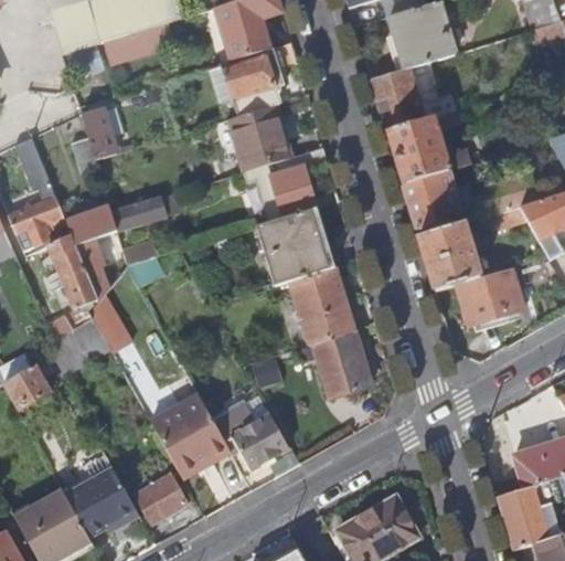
[(45,0),(62,53),(151,24),(167,20),(180,16),(174,0),(45,0)]
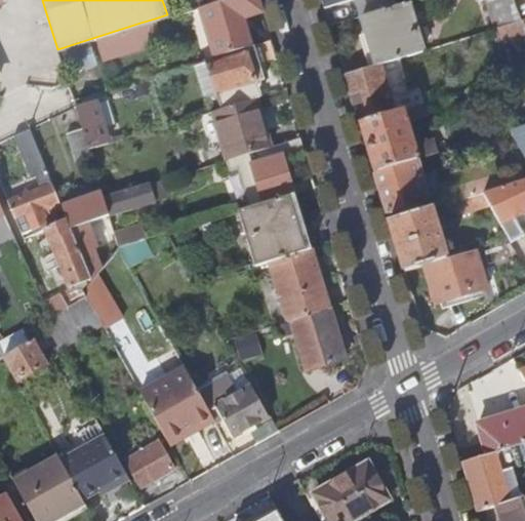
[(218,51),(249,42),(240,12),(259,7),(257,0),(213,0),(210,1),(204,4),(218,51)]
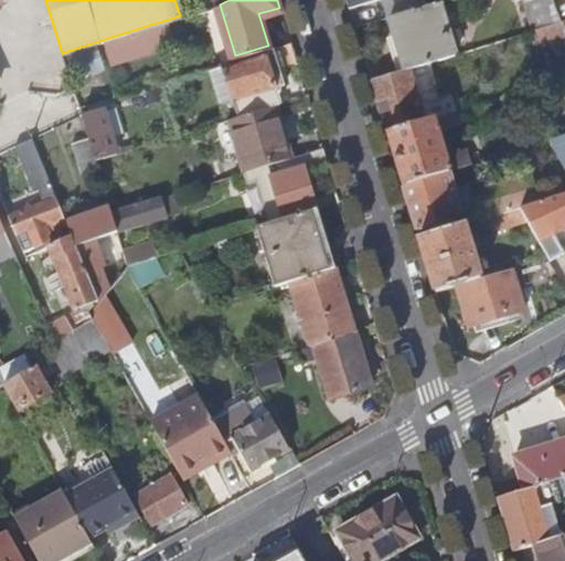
[(434,0),(391,13),(401,44),(393,48),(400,70),(411,66),(456,52),(441,0),(434,0)]
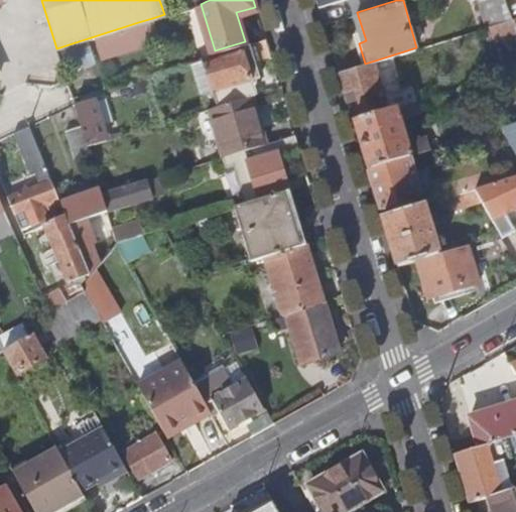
[(513,17),(507,0),(478,0),(485,26),(513,17)]
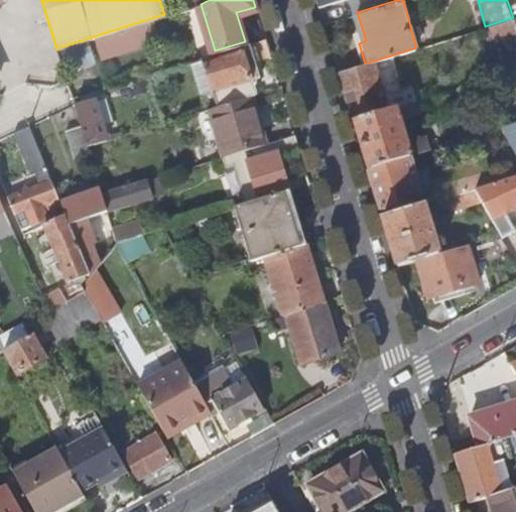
[(141,33),(156,28),(152,18),(138,22),(139,25),(141,33)]
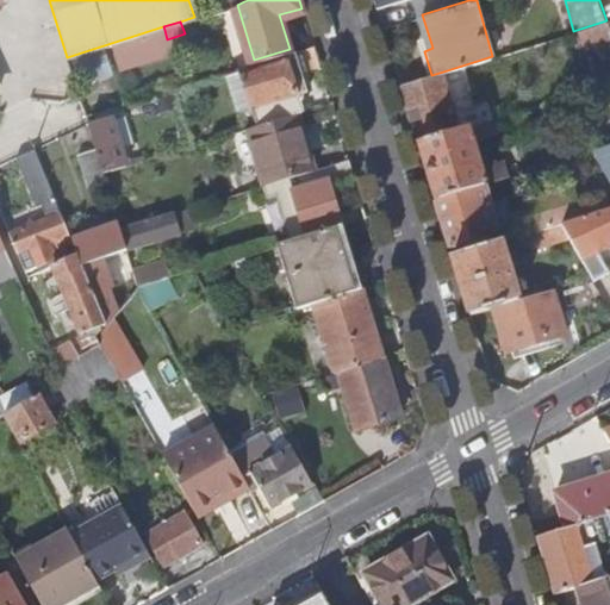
[(118,63),(169,48),(167,39),(165,30),(113,47),(118,63)]
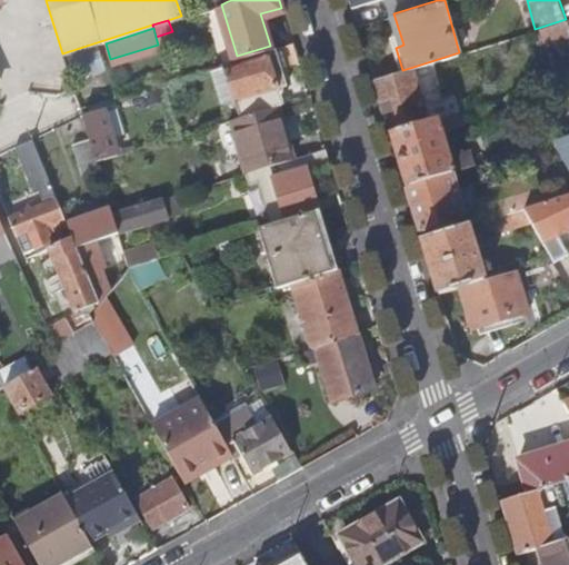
[(273,45),(265,48),(266,51),(210,68),(216,85),(228,81),(233,99),(239,115),(276,105),(281,102),(277,86),(286,82),(273,45)]
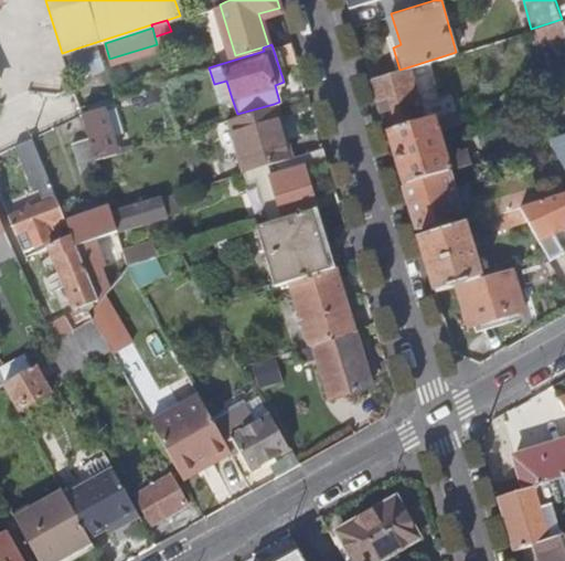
[(427,119),(411,66),(400,70),(372,78),(379,98),(390,95),(400,128),(427,119)]
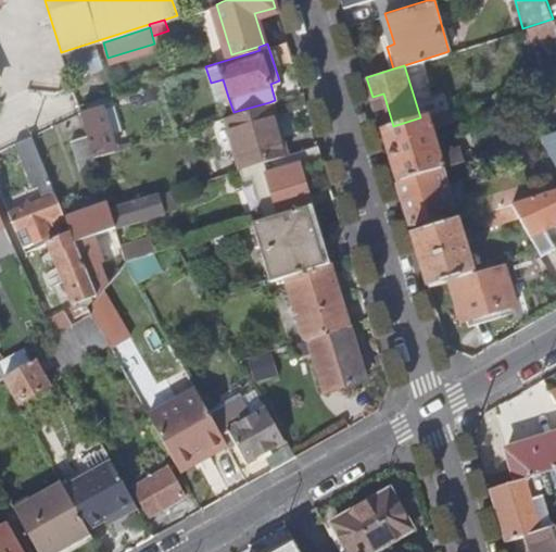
[(223,79),(211,83),(216,101),(228,97),(223,79)]
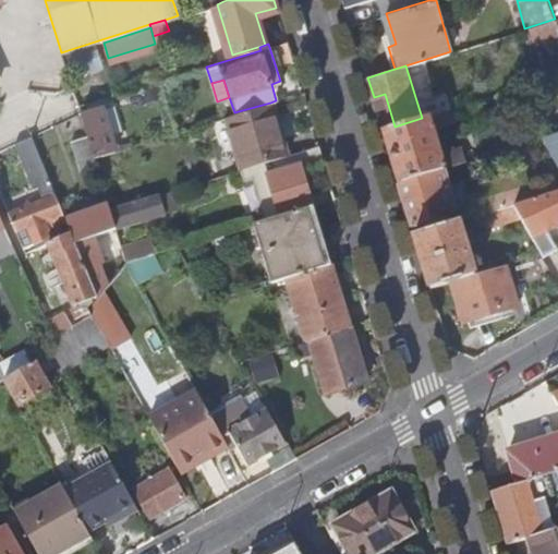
[(242,167),(280,156),(271,129),(277,127),(270,103),(234,112),(226,116),(242,167)]
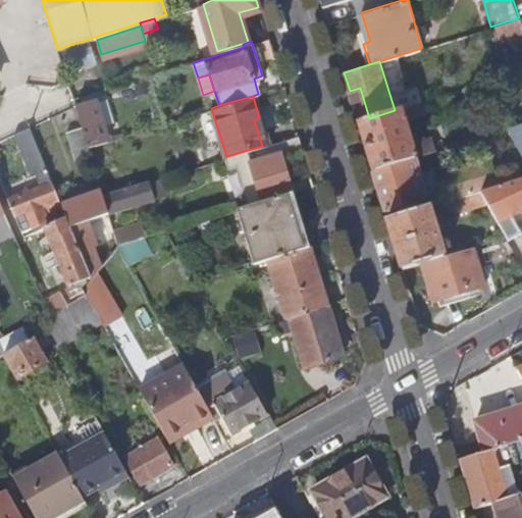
[(88,146),(107,140),(94,97),(74,103),(81,124),(88,146)]
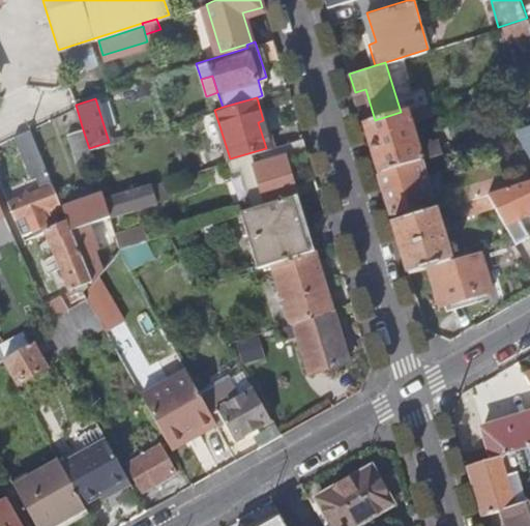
[(375,120),(364,123),(379,172),(421,158),(443,152),(439,139),(429,142),(423,137),(416,139),(411,120),(431,114),(428,104),(401,112),(375,120)]
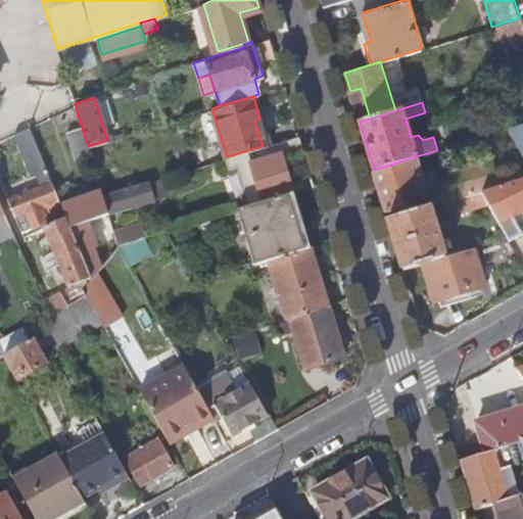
[(263,146),(268,144),(259,119),(254,121),(263,146)]
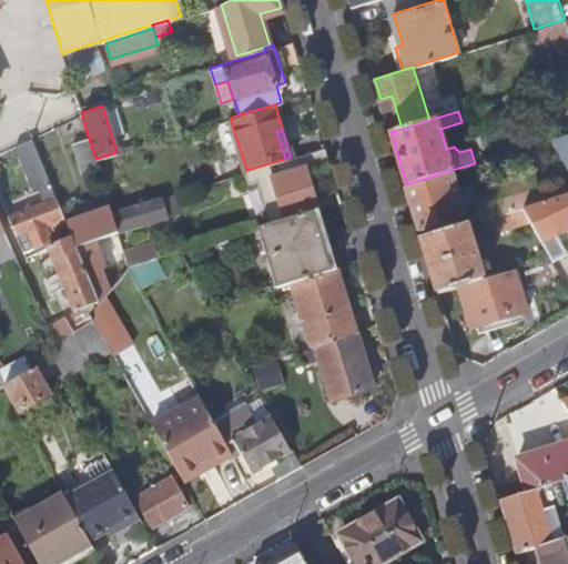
[(567,133),(553,139),(567,167),(567,133)]
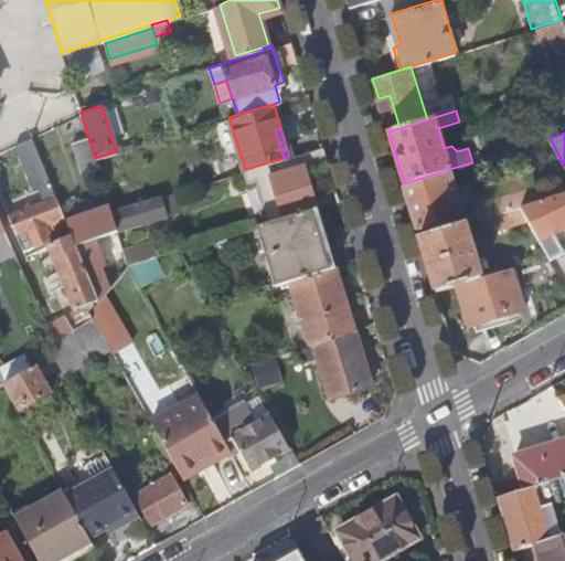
[(81,169),(97,165),(95,158),(87,135),(71,140),(72,143),(73,141),(81,169)]
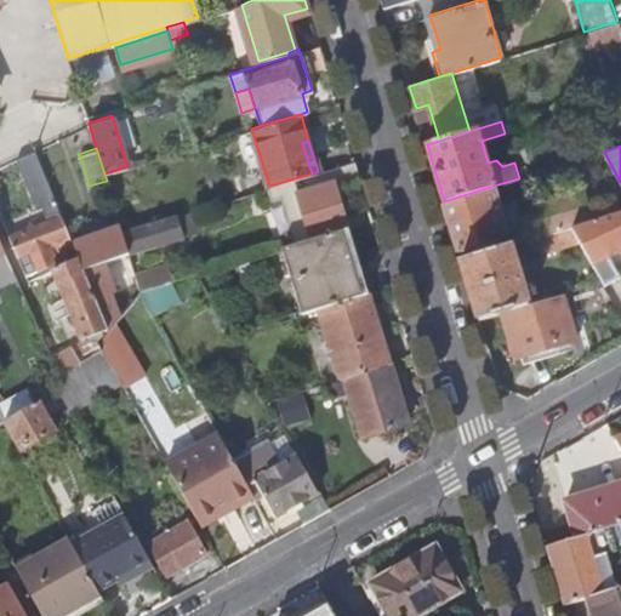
[(292,243),(348,226),(335,186),(359,177),(354,160),(318,171),(312,174),(269,186),(265,187),(269,200),(279,198),(296,193),(305,222),(288,227),(292,243)]
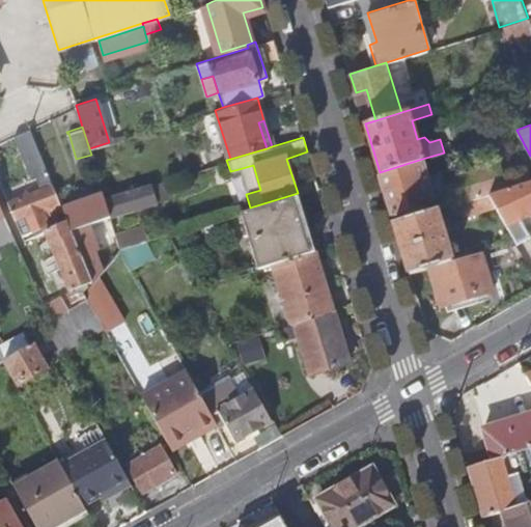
[(39,181),(51,176),(36,141),(25,146),(39,181)]
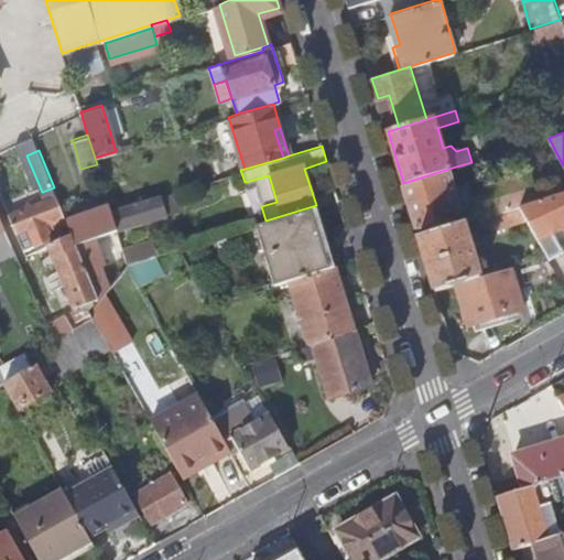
[(403,183),(418,227),(445,219),(443,212),(461,206),(448,169),(403,183)]
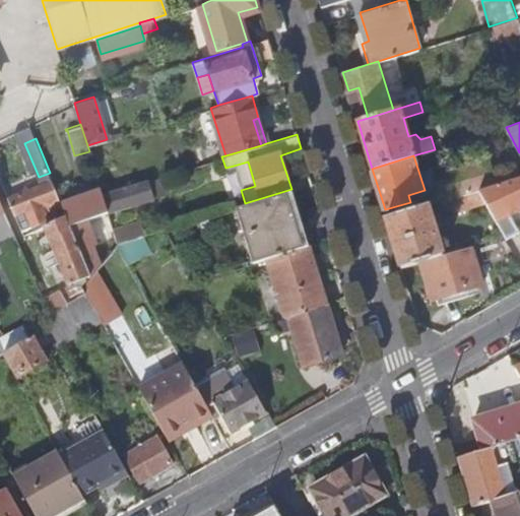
[(449,171),(457,195),(479,189),(498,183),(490,158),(449,171)]
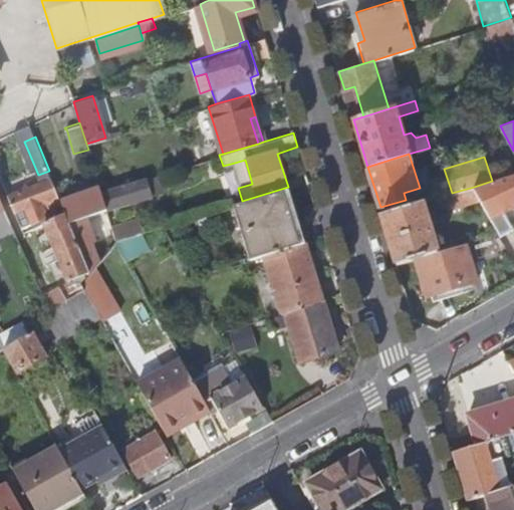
[(238,188),(252,184),(245,160),(231,164),(238,188)]
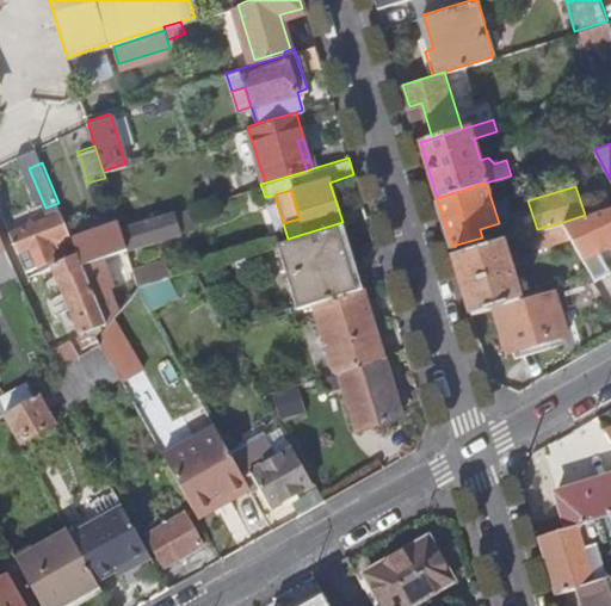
[(610,206),(585,215),(563,222),(571,236),(593,276),(594,278),(610,271),(610,267),(600,249),(610,245),(610,206)]
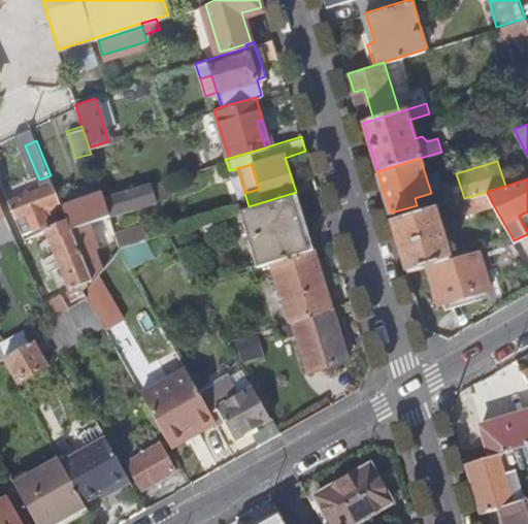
[(109,215),(154,199),(153,197),(166,193),(162,179),(103,197),(109,215)]
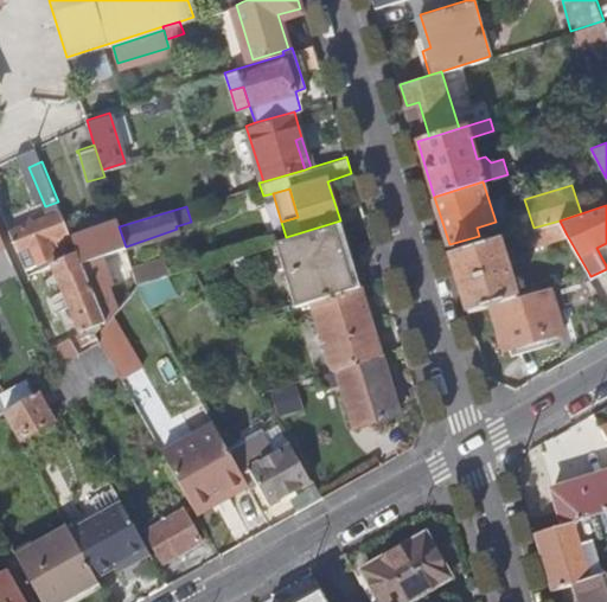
[(30,262),(53,253),(52,249),(74,238),(71,235),(61,207),(8,229),(17,248),(23,245),(30,262)]
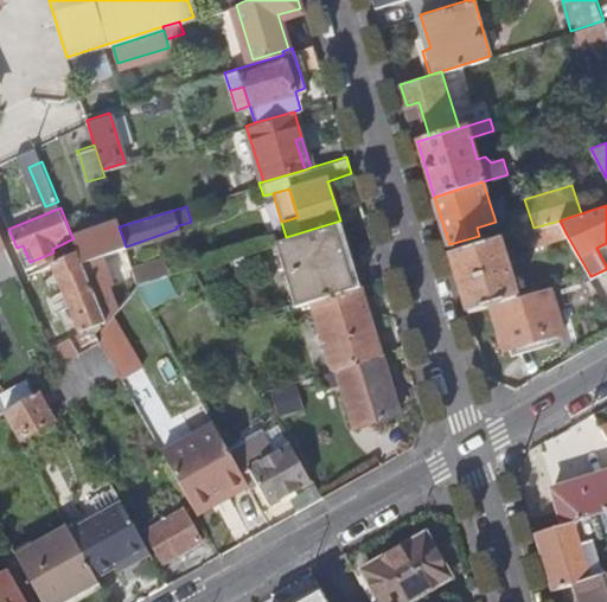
[(83,261),(126,247),(119,226),(116,218),(71,235),(74,238),(77,248),(83,261)]
